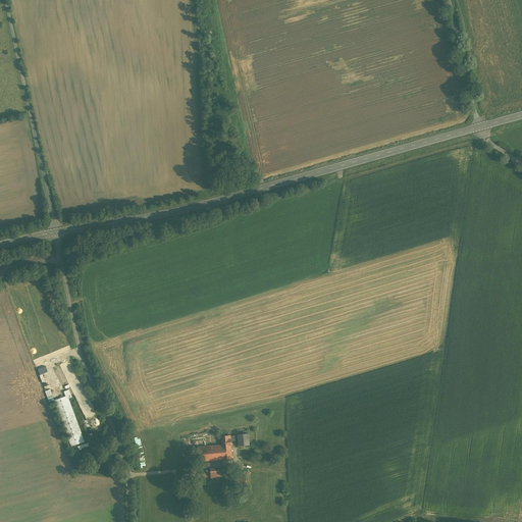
[(71,447),(83,442),(66,396),(54,401),(71,447)]
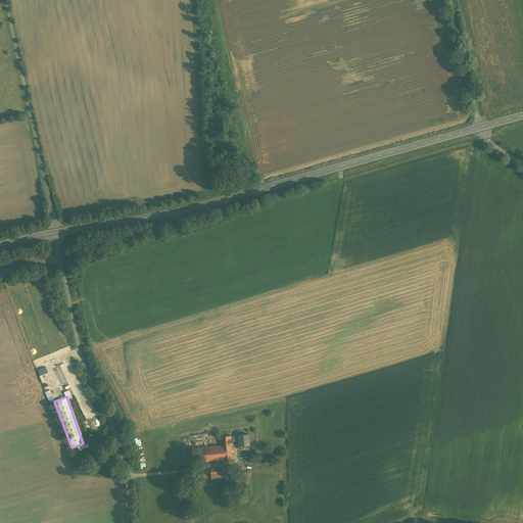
[(239,436),(231,437),(232,441),(240,441),(240,447),(245,447),(245,446),(249,445),(249,434),(239,435),(239,436)]
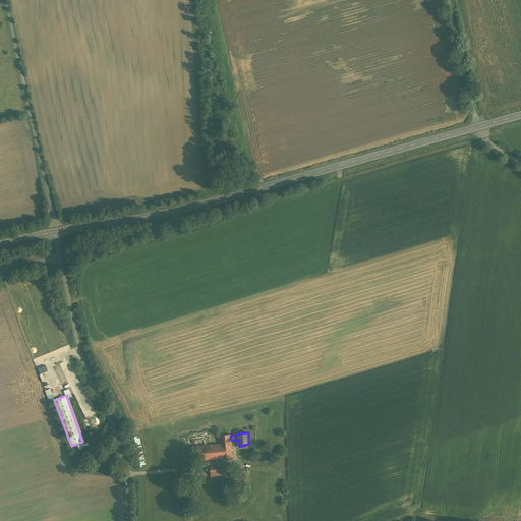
[(230,436),(230,435),(221,435),(221,444),(196,446),(197,461),(232,458),(231,440),(230,436)]
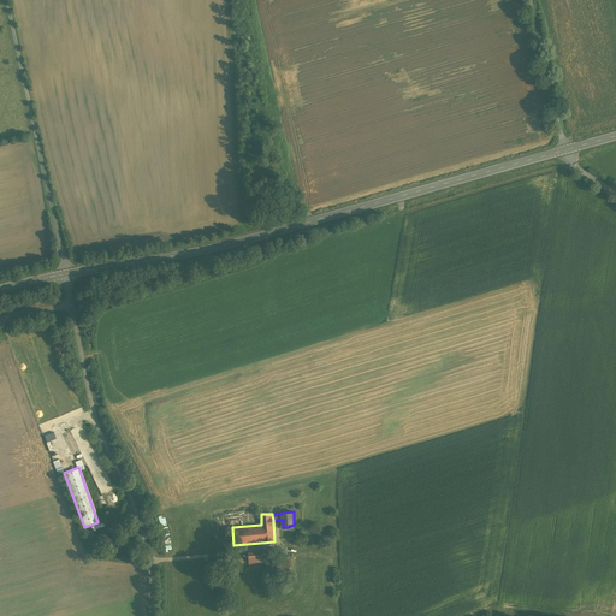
[(270,551),(248,552),(248,566),(266,564),(265,561),(271,561),(270,551)]
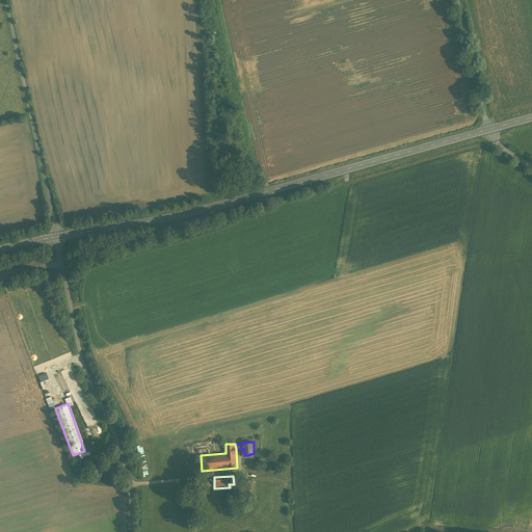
[(250,485),(230,486),(230,487),(231,497),(251,495),(250,488),(250,485)]
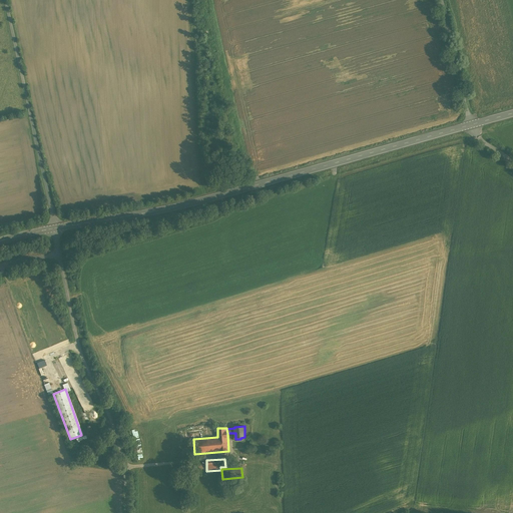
All buildings are outlined.
